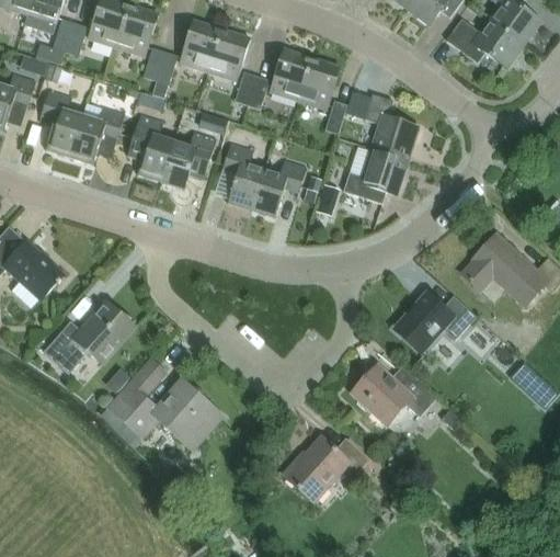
[(0,4),(26,14),(31,0),(0,0),(0,4)]
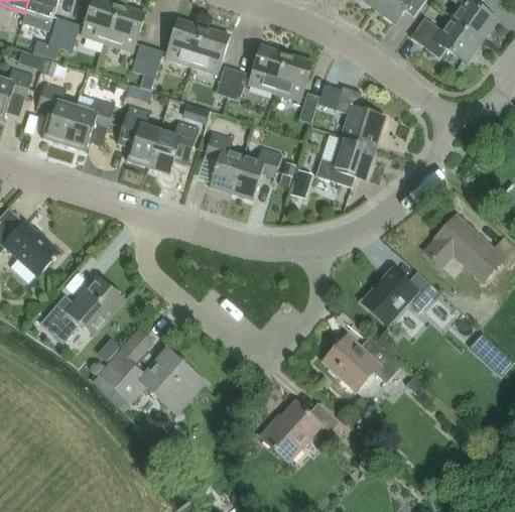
[(28,0),(24,13),(21,22),(47,30),(50,21),(56,0),(28,0)]
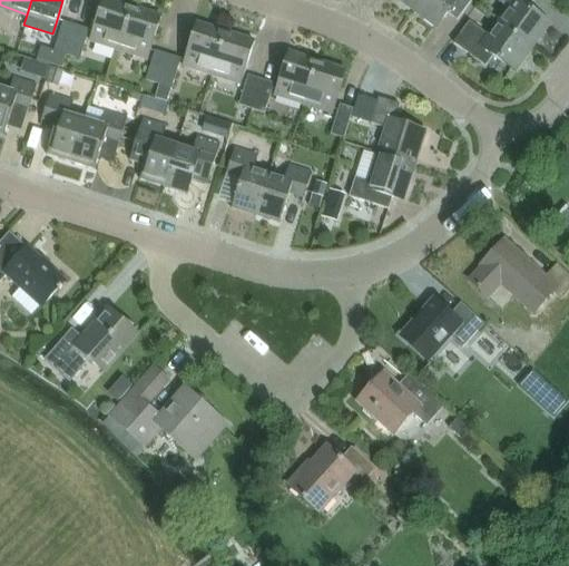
[(118,47),(131,3),(120,0),(100,0),(89,38),(118,47)]
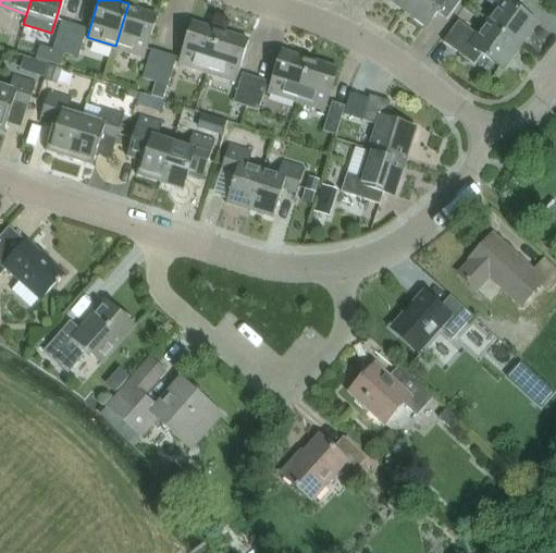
[(427,23),(435,10),(445,17),(457,0),(406,0),(403,5),(427,23)]
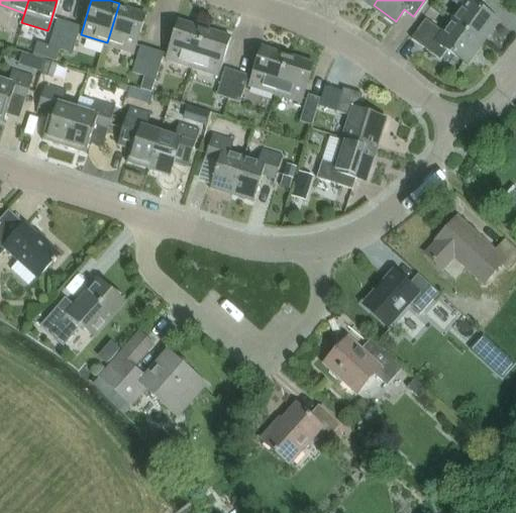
[(481,39),(496,17),(478,4),(481,0),(451,0),(460,6),(451,18),(481,39)]
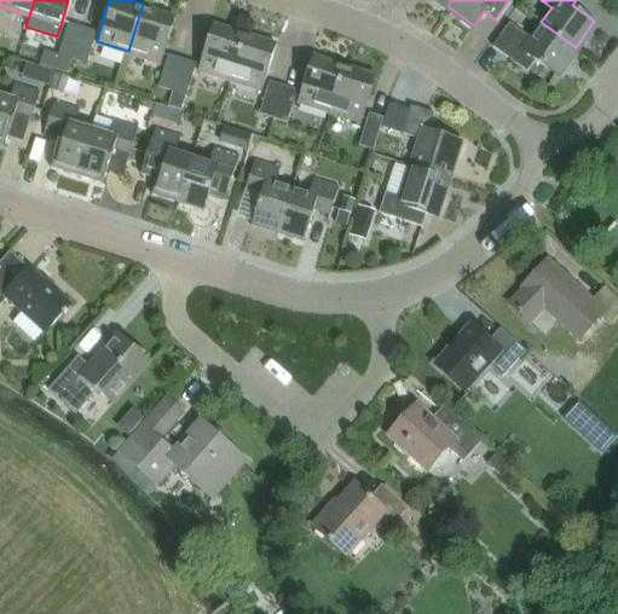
[(159,62),(174,13),(143,4),(128,51),(159,62)]
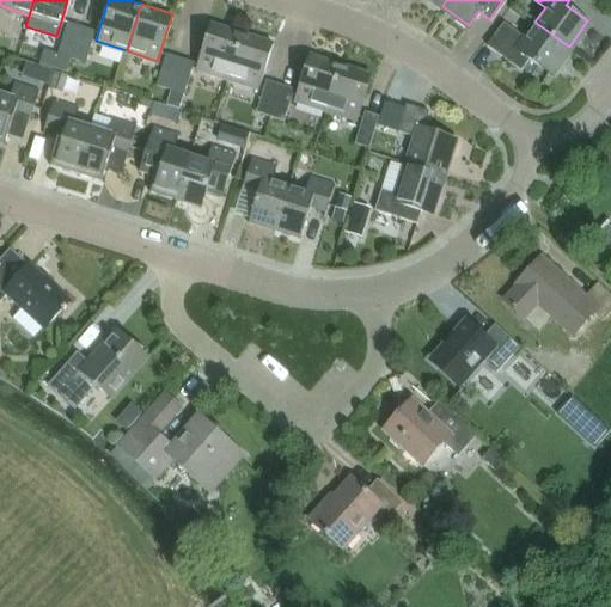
[(525,36),(513,28),(501,18),(484,41),(496,50),(520,68),(529,56),(550,72),(569,47),(535,22),(525,36)]
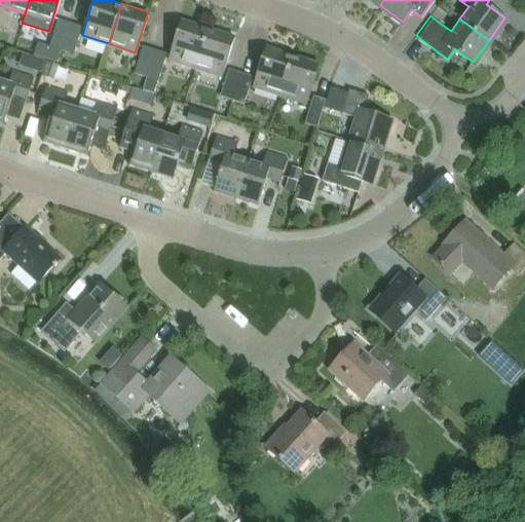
[(61,47),(69,21),(58,16),(48,44),(61,47)]
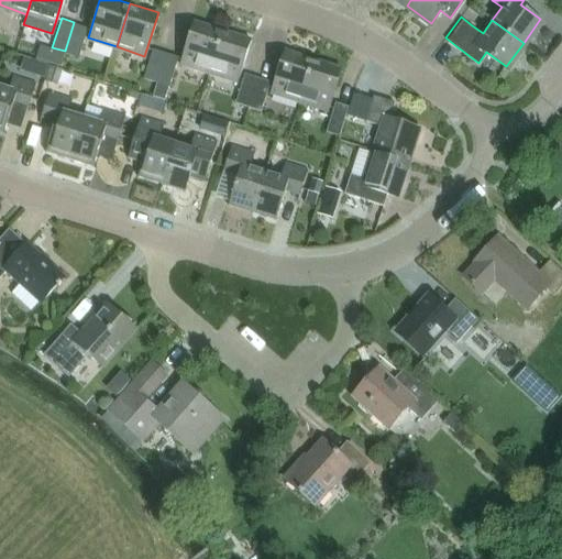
[(208,72),(221,29),(193,19),(179,63),(208,72)]
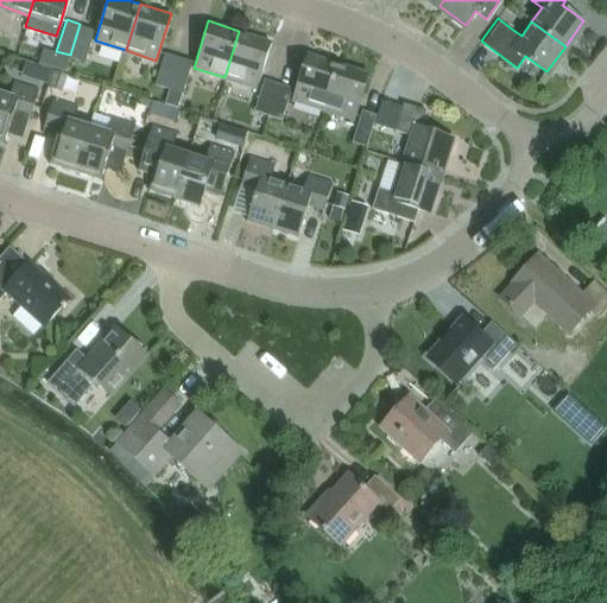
[(84,59),(94,27),(80,24),(70,55),(84,59)]
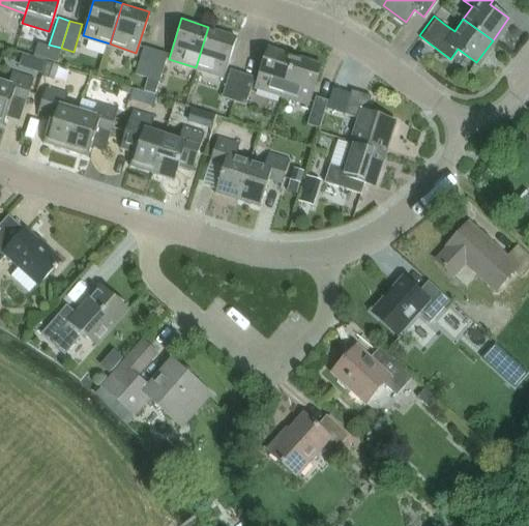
[(223,76),(235,35),(208,27),(196,67),(223,76)]
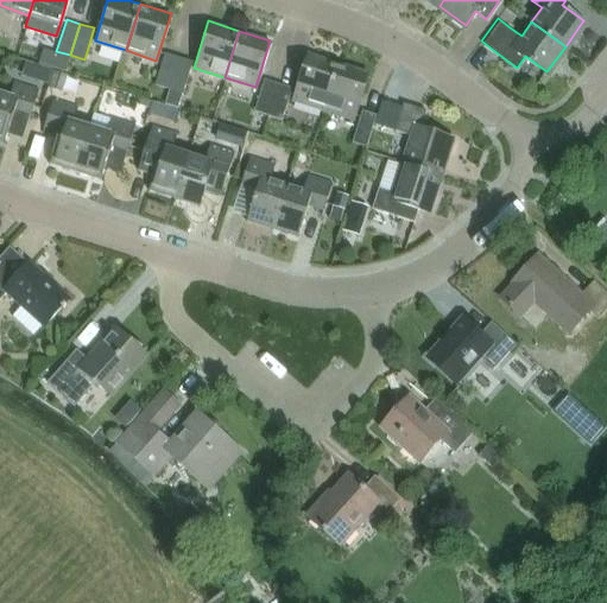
[(52,67),(56,68),(59,69),(65,71),(70,55),(56,51),(43,46),(38,63),(39,63),(52,67)]
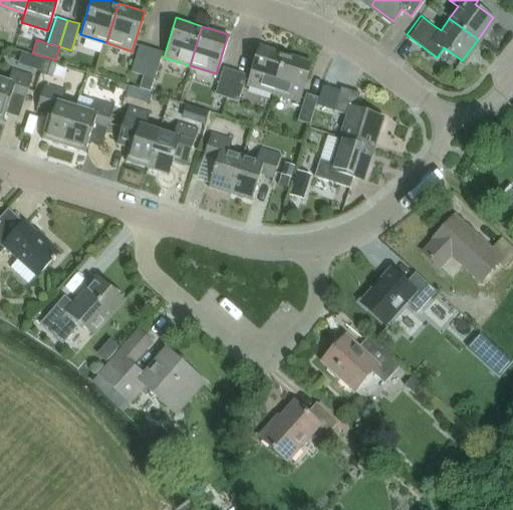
[(142,73),(151,46),(139,42),(131,69),(140,72),(142,73)]
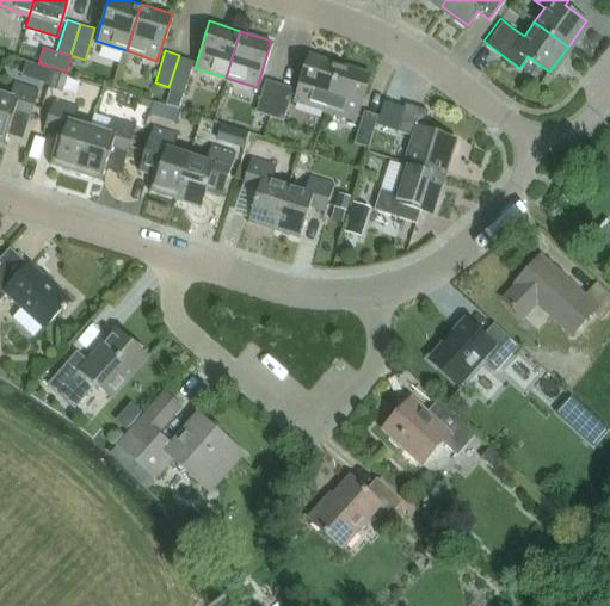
[(324,109),(339,62),(308,53),(294,99),(324,109)]
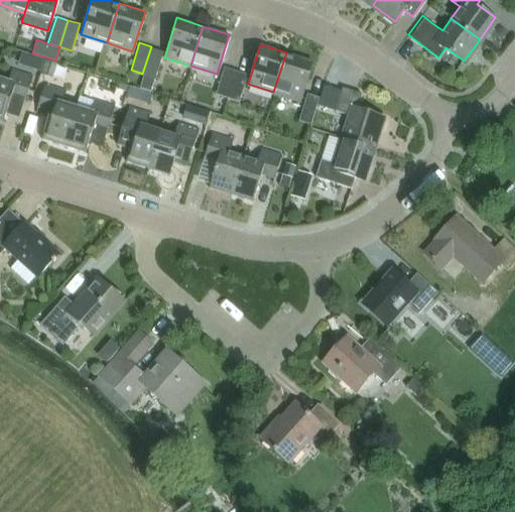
[(154,77),(162,50),(151,46),(142,74),(140,73),(136,86),(139,87),(148,90),(153,77),(154,77)]
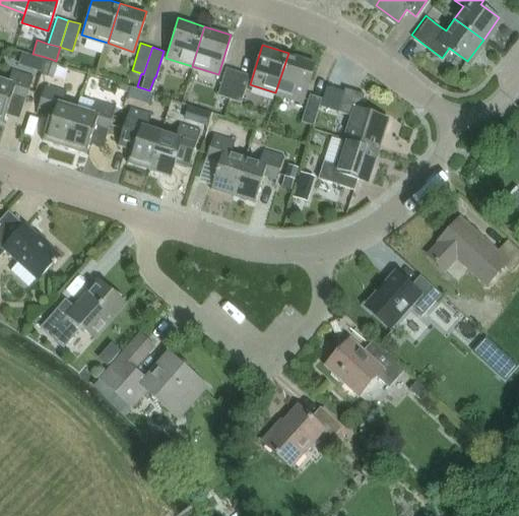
[(302,101),(315,61),(288,53),(275,92),(302,101)]
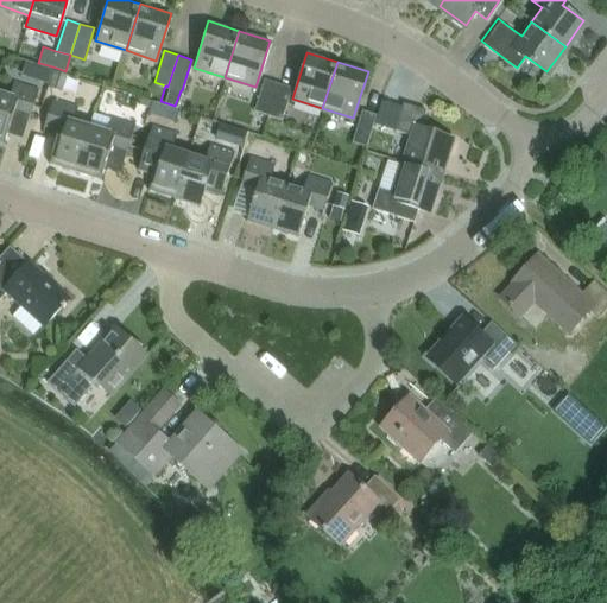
[(38,63),(33,76),(48,81),(52,67),(39,63),(38,63)]
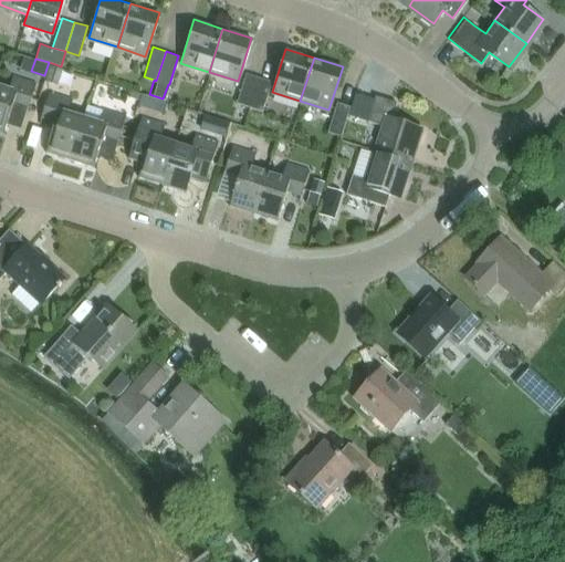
[(56,83),(62,66),(61,66),(55,64),(49,62),(43,79),(56,83)]
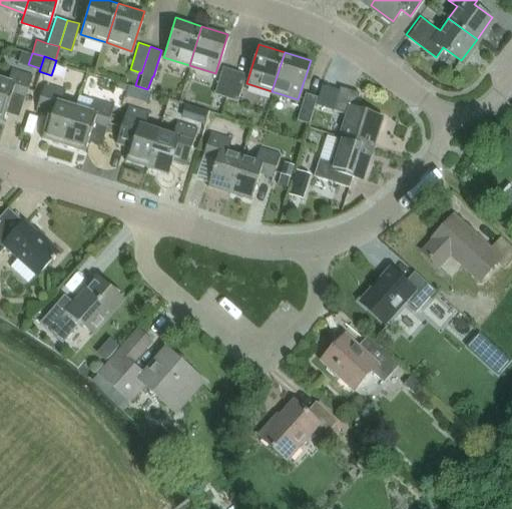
[(225,95),(233,68),(221,65),(213,91),(225,95)]
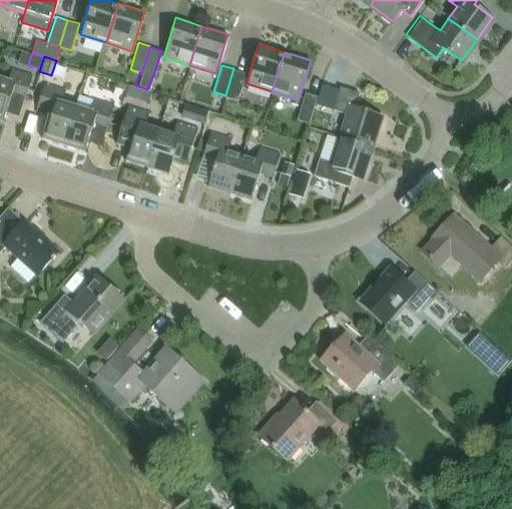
[(24,96),(32,72),(11,66),(7,79),(0,76),(0,118),(2,119),(11,92),(24,96)]
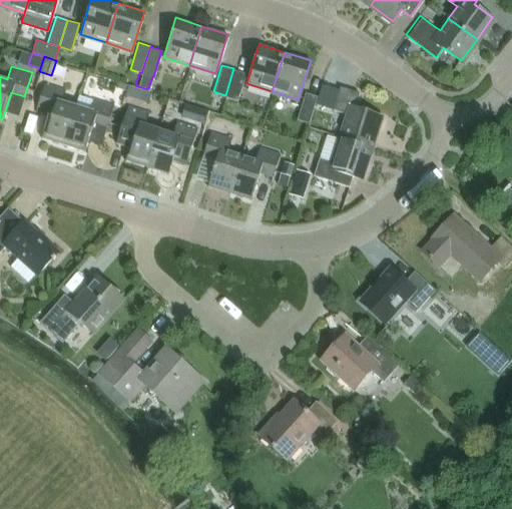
[(236,99),(245,72),(233,68),(225,95),(236,99)]
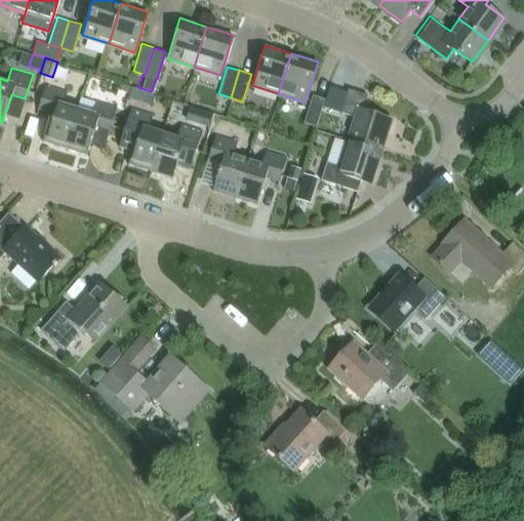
[(64,147),(76,108),(62,103),(66,89),(45,82),(37,107),(50,111),(42,139),(64,147)]
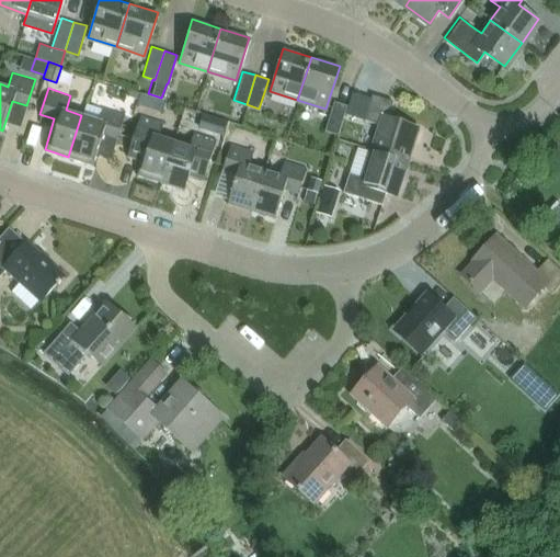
[(139,91),(136,101),(148,105),(151,94),(148,93),(139,91)]
